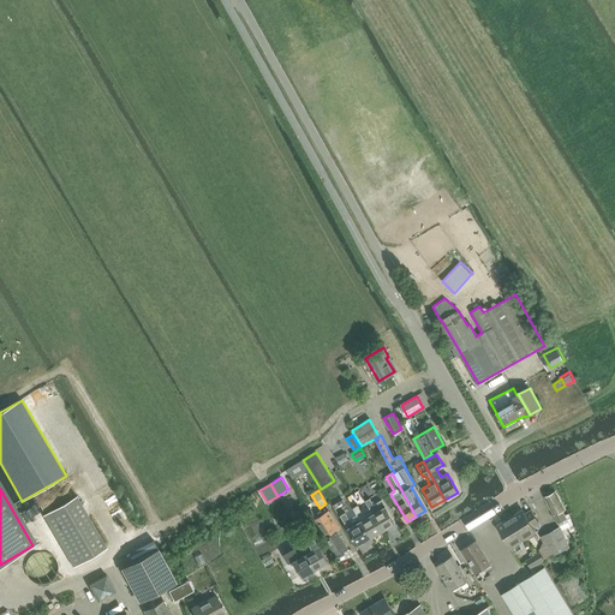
[(555,490),(544,496),(554,514),(553,514),(557,524),(559,523),(562,531),(568,527),(572,525),(569,513),(566,514),(563,511),(566,509),(565,508),(555,490)]
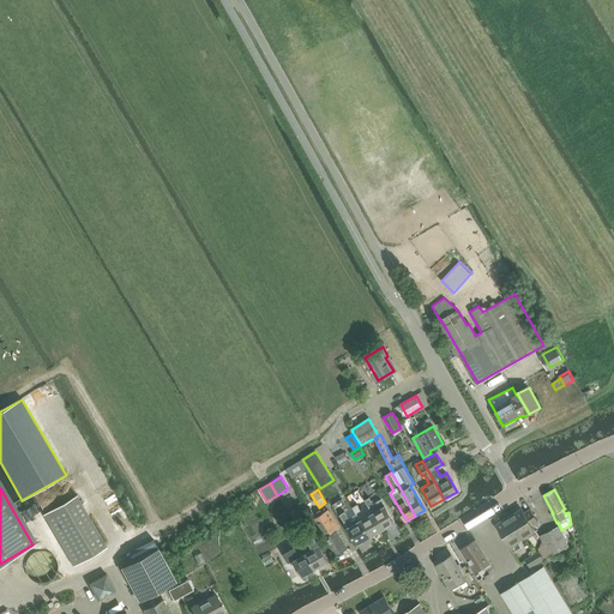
[(77,497),(44,516),(74,566),(107,547),(77,497)]
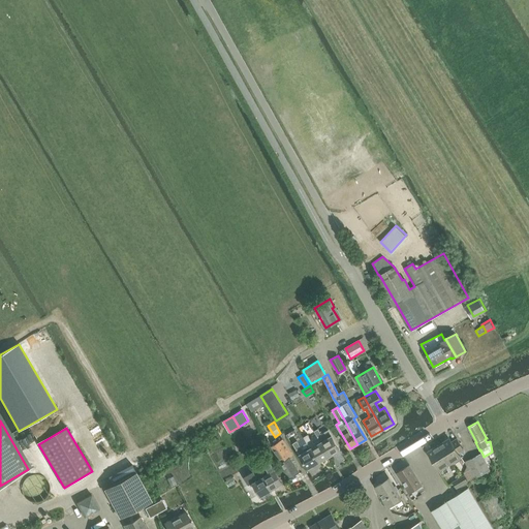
[(318,429),(314,431),(321,442),(321,441),(330,456),(340,449),(332,435),(329,430),(321,434),(318,429)]
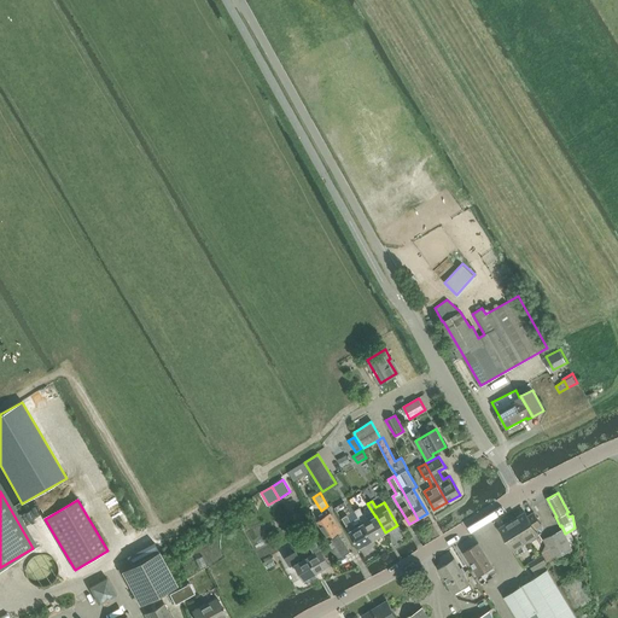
[(360,508),(355,511),(359,517),(372,540),(385,532),(375,516),(375,517),(367,522),(360,508)]
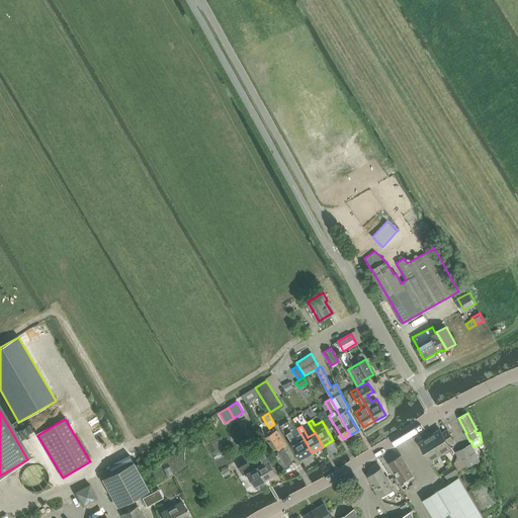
[(440,429),(431,435),(442,453),(452,447),(449,442),(454,439),(447,429),(442,432),(440,429)]
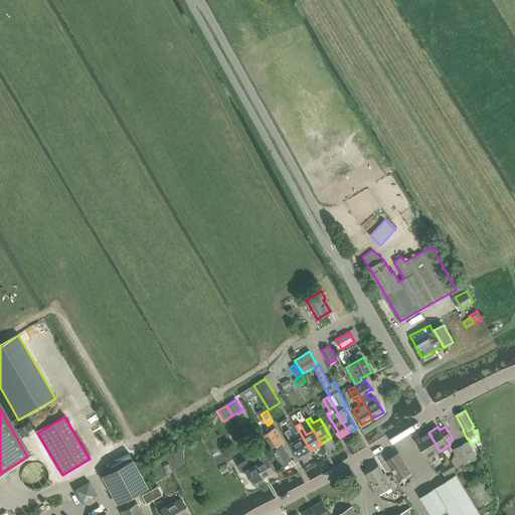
[(292,460),(279,439),(281,438),(275,427),(265,435),(275,450),(273,452),(282,466),(292,460)]
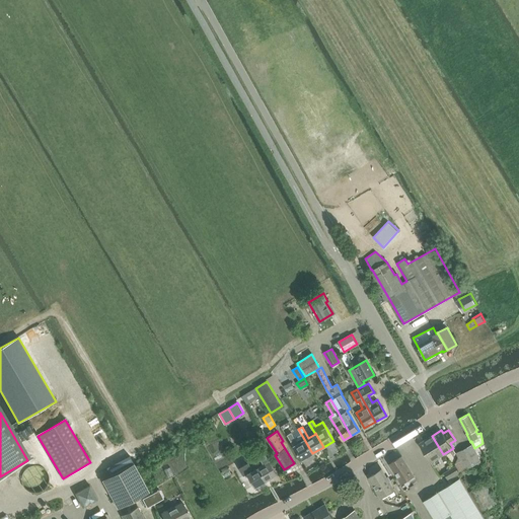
[(292,433),(289,435),(303,459),(312,453),(301,434),(295,438),(292,433)]
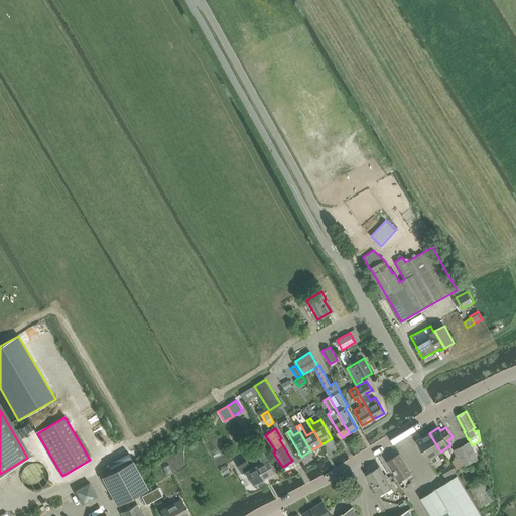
[(429,459),(440,452),(429,433),(418,440),(429,459)]
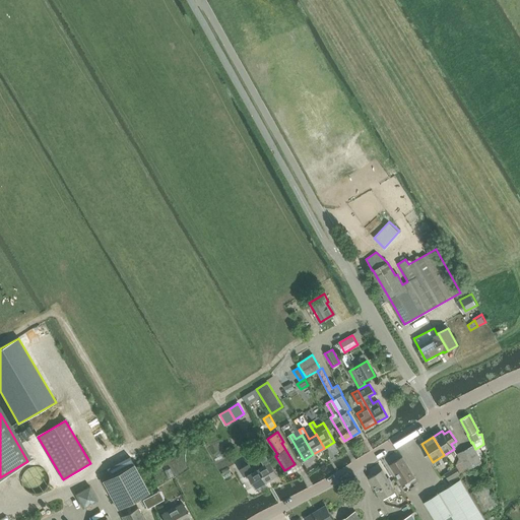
[(459,458),(456,465),(460,472),(481,461),(480,459),(484,457),(479,447),(475,449),(473,445),(456,454),(459,458)]
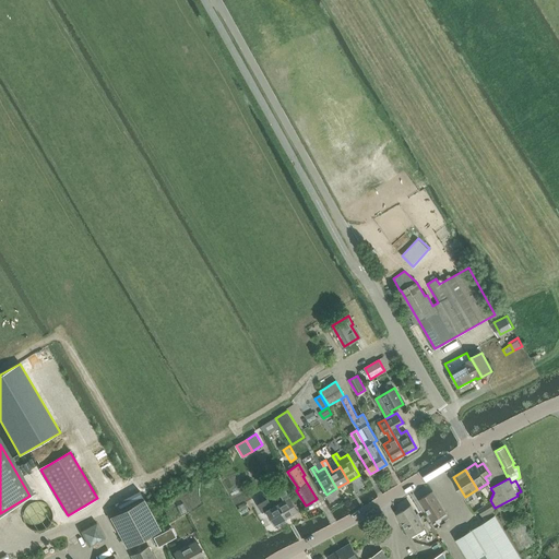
[(286,488),(274,495),(278,503),(287,516),(299,510),(286,488)]
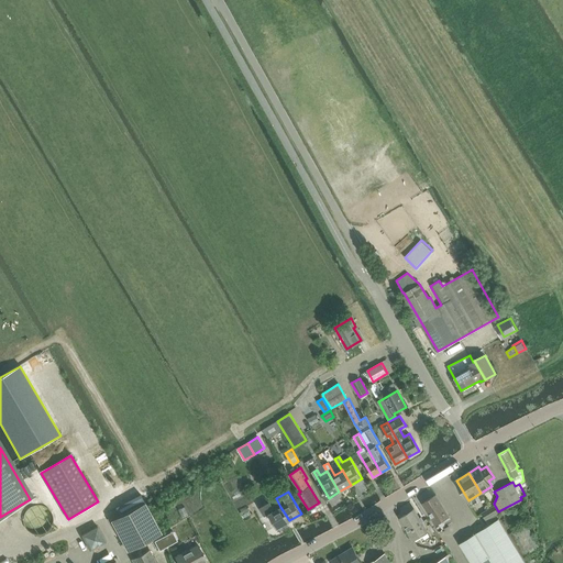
[(440,530),(448,525),(444,518),(449,515),(435,494),(422,503),(440,530)]
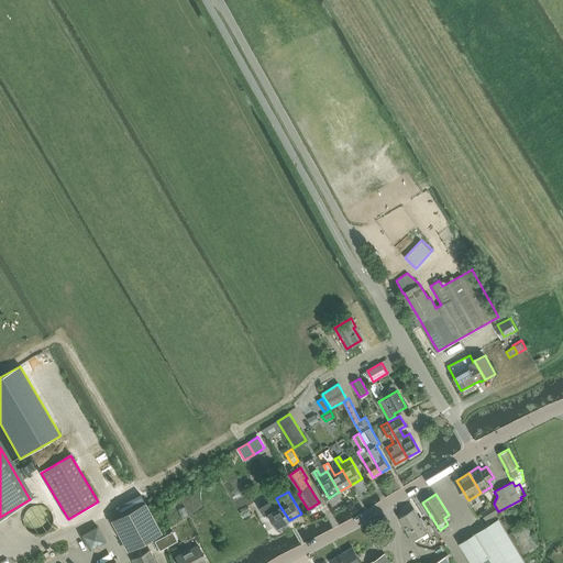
[(276,498),(260,507),(265,516),(269,512),(278,527),(289,520),(280,507),(276,498)]
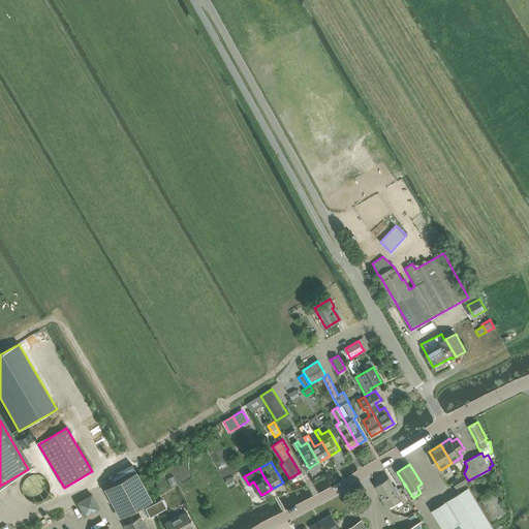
[(119,517),(150,500),(135,472),(104,489),(119,517)]
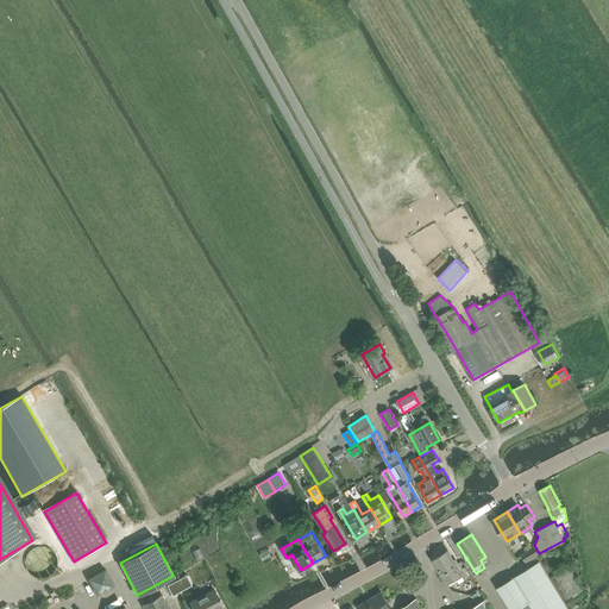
[(526,562),(538,553),(534,547),(522,554),(526,562)]
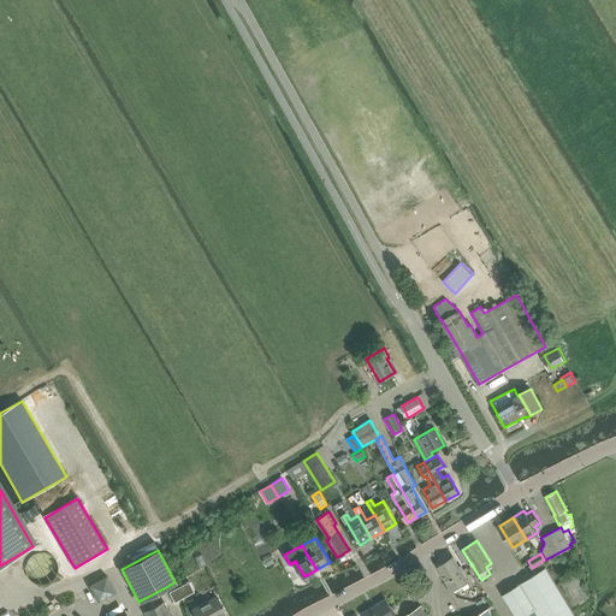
[(452,590),(468,580),(452,556),(438,566),(452,590)]
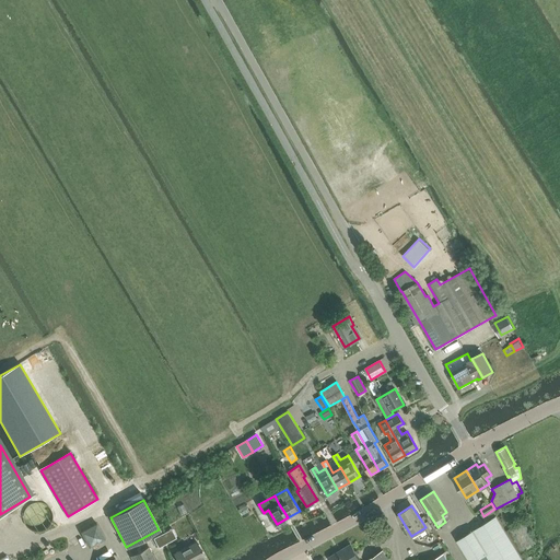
[(518,552),(506,532),(496,515),(496,516),(492,511),(483,516),(487,522),(473,531),(474,533),(458,541),(469,559),(475,559),(523,559),(524,559),(518,552)]
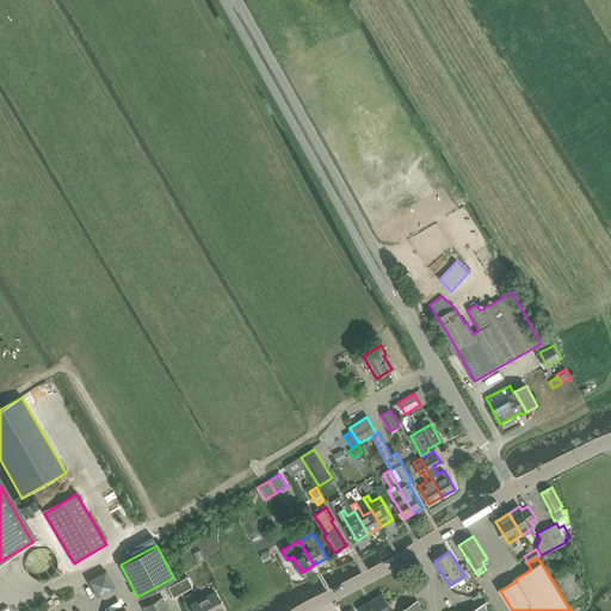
[(566,560),(557,565),(561,571),(569,567),(566,560)]
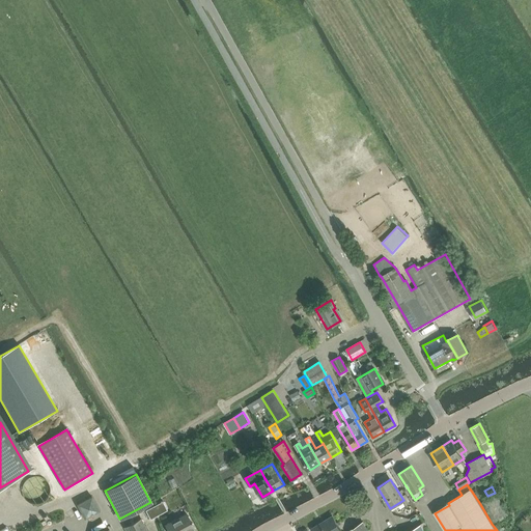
[(496,494),(480,504),(492,524),(496,521),(508,513),(496,494)]
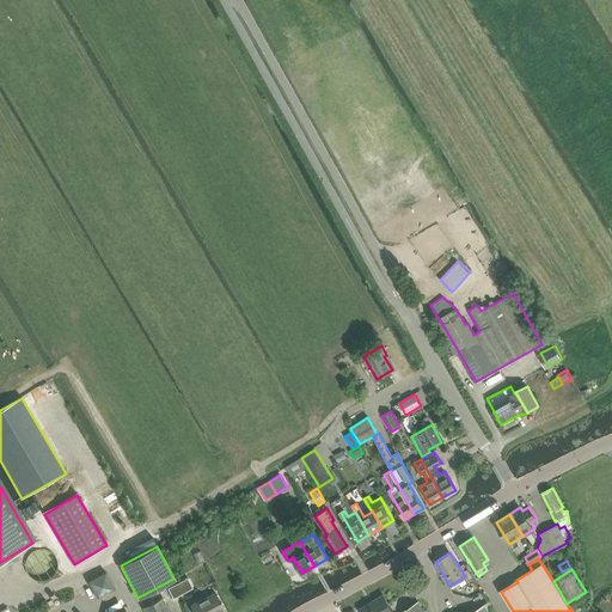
[(116,589),(106,571),(89,581),(98,599),(116,589)]
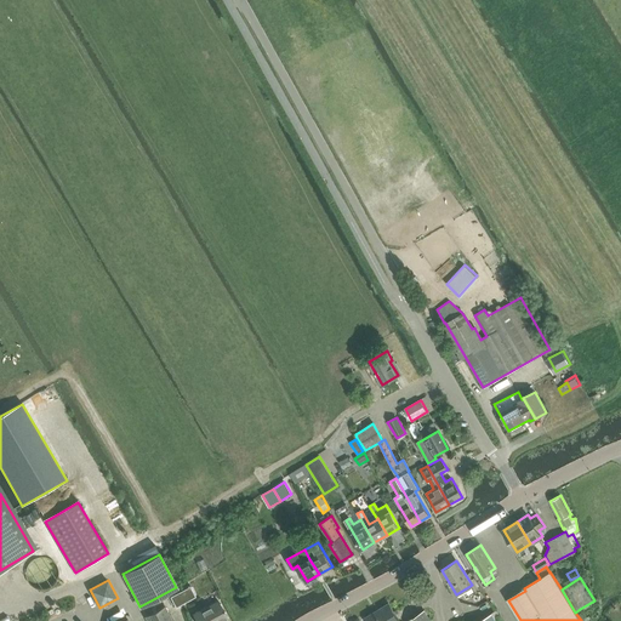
[(171,597),(176,607),(195,597),(191,586),(171,597)]
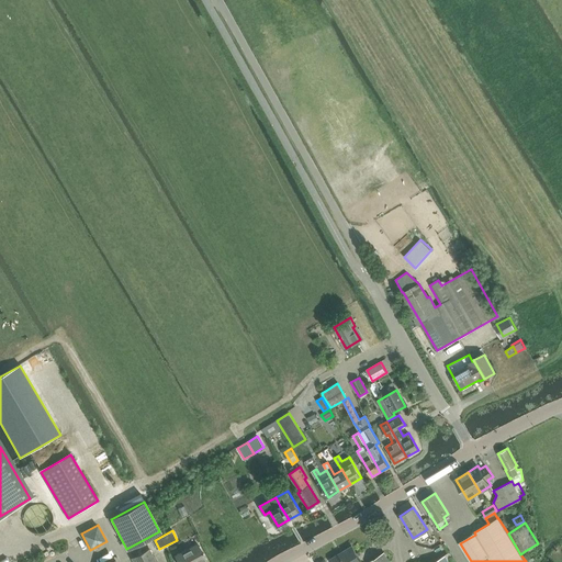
[(179,561),(201,561),(205,560),(198,544),(176,557),(179,561)]
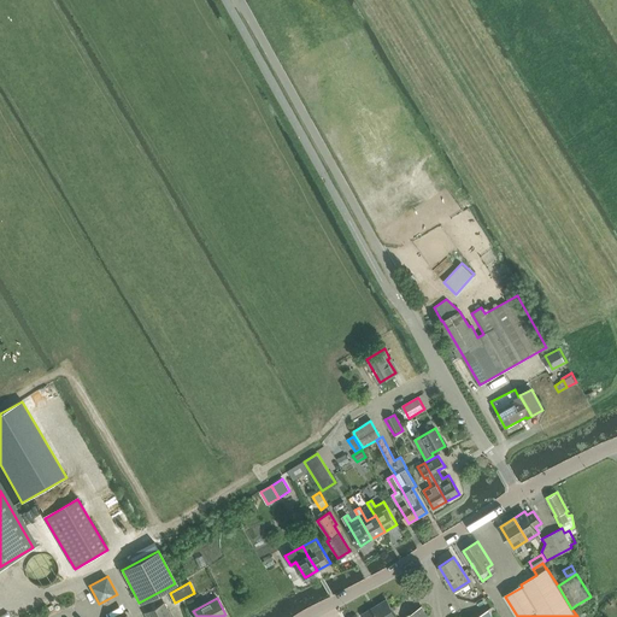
[(365,616),(395,616),(398,616),(387,598),(376,605),(377,606),(364,615),(365,616)]
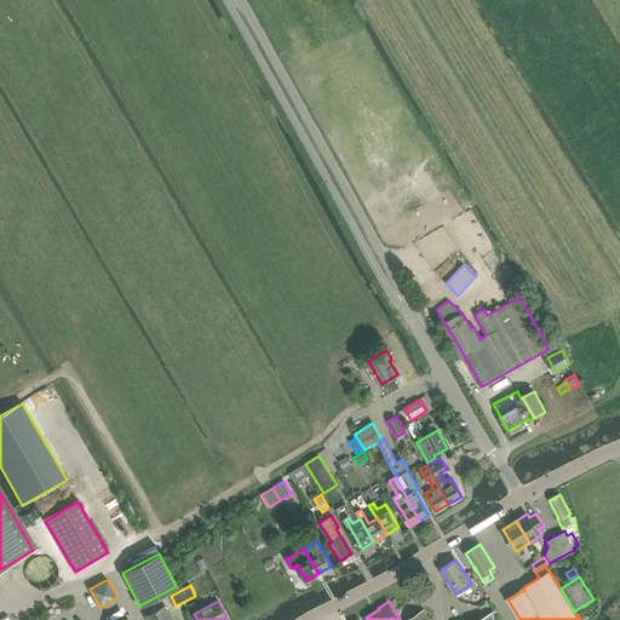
[(172,619),(164,604),(144,615),(147,619),(172,619)]
